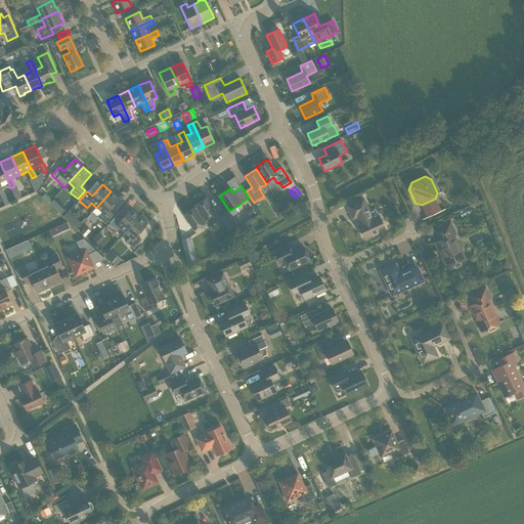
[(12,192),(16,201),(22,199),(17,189),(12,192)]
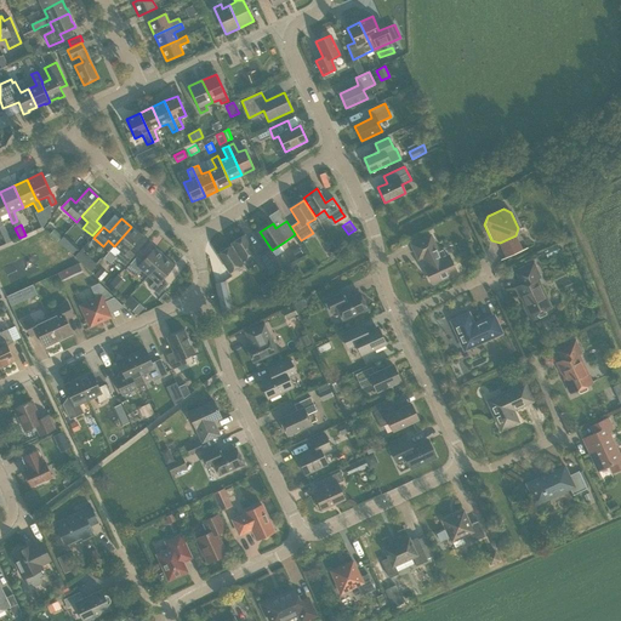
[(56,239),(61,235),(55,227),(50,232),(56,239)]
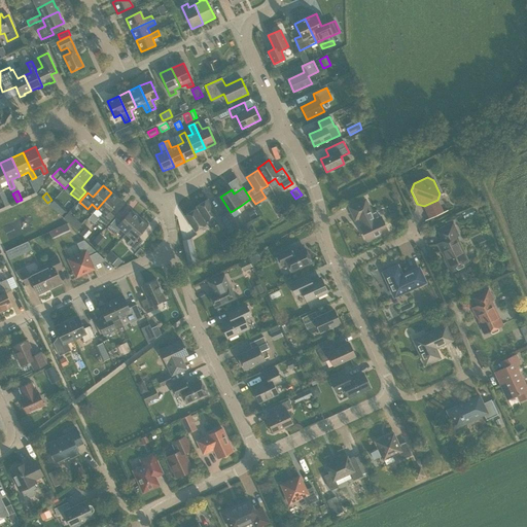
[(120,201),(111,192),(97,209),(103,214),(99,218),(106,225),(114,216),(109,212),(120,201)]
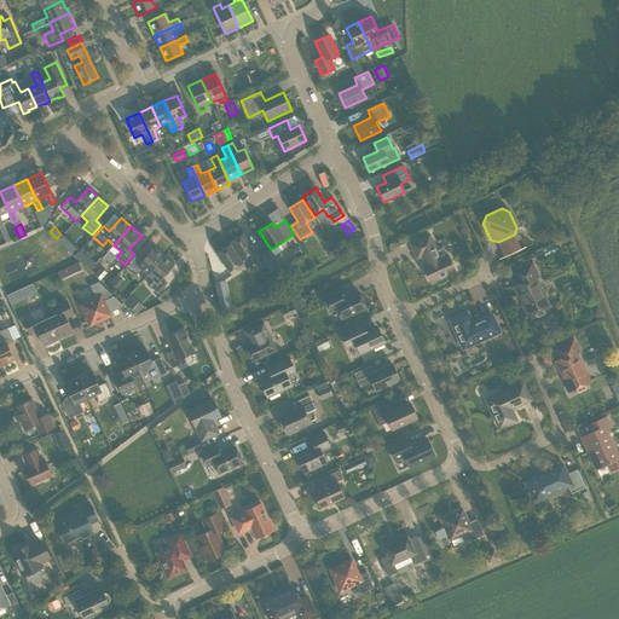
[(244,235),(231,243),(242,261),(255,253),(244,235)]
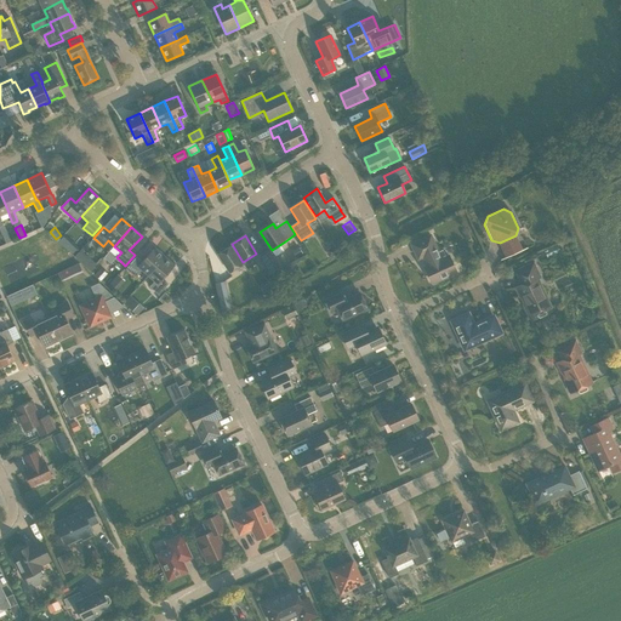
[(427,267),(425,267),(433,284),(456,273),(449,256),(442,260),(431,235),(411,245),(419,260),(422,257),(427,267)]
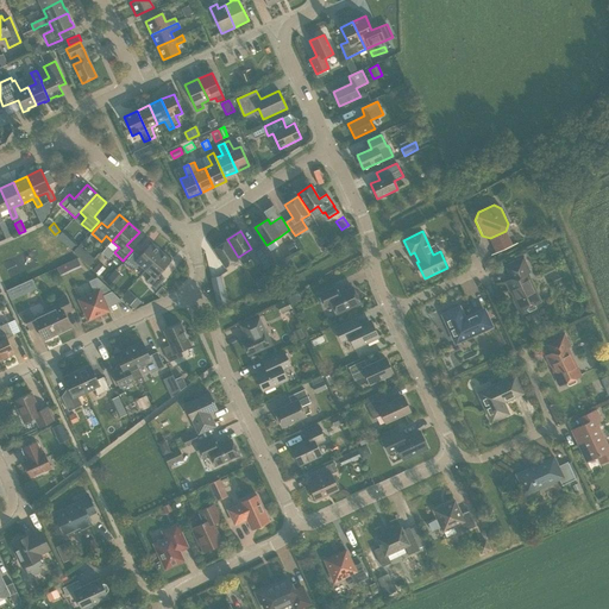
[(76,245),(62,232),(57,238),(70,250),(76,245)]
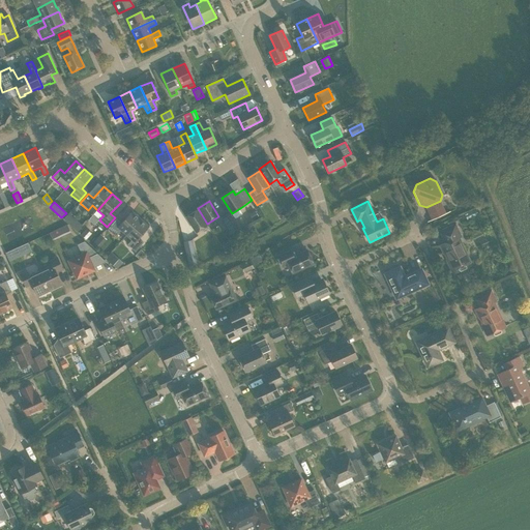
[(428,223),(450,212),(450,211),(445,213),(442,207),(429,213),(432,219),(428,222),(428,223)]
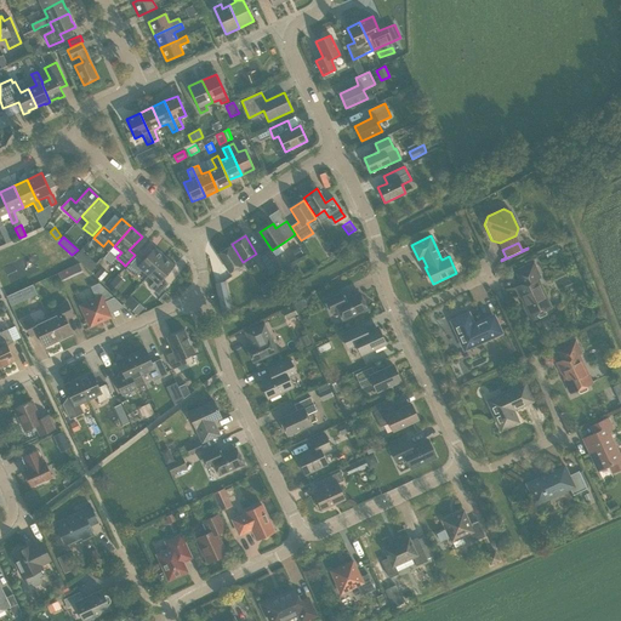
[(231,246),(217,255),(229,273),(243,265),(231,246)]
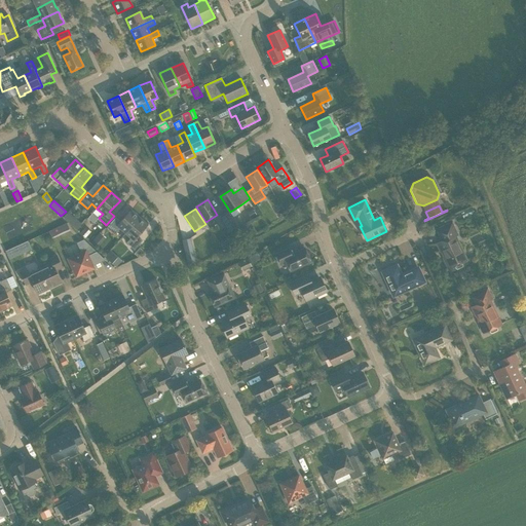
[(140,218),(132,210),(120,222),(116,218),(108,226),(116,233),(120,229),(125,233),(140,218)]
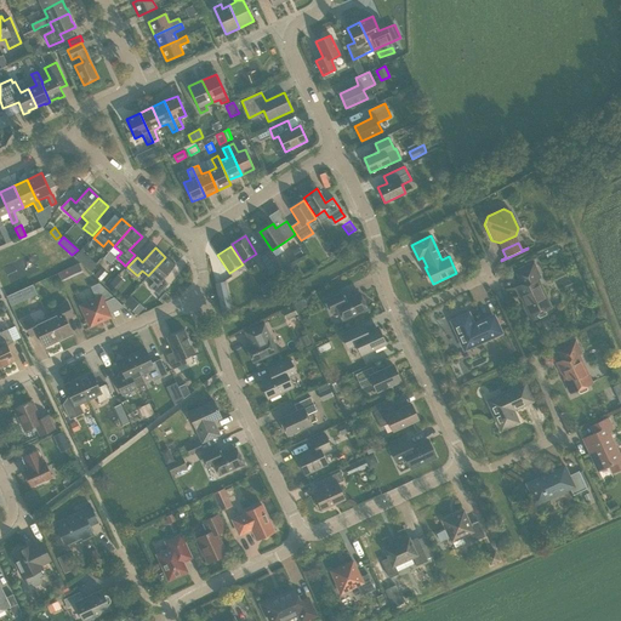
[(90,272),(91,272),(97,265),(80,251),(74,257),(90,271),(90,272)]
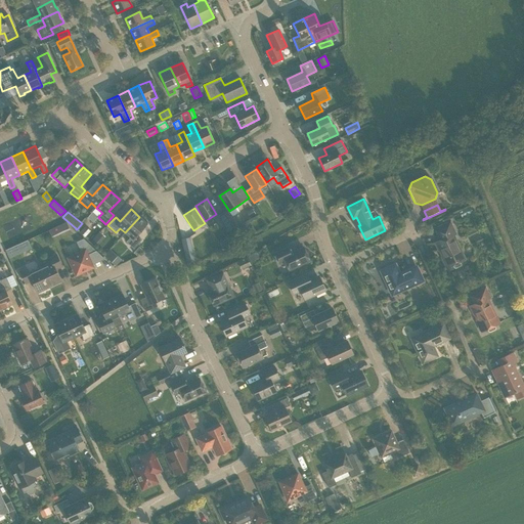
[(218,216),(227,230),(233,226),(223,212),(218,216)]
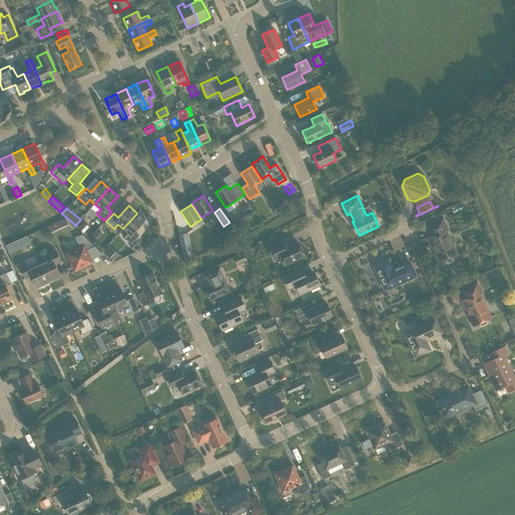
[(145,220),(137,213),(123,228),(128,233),(124,238),(132,244),(139,236),(135,232),(145,220)]
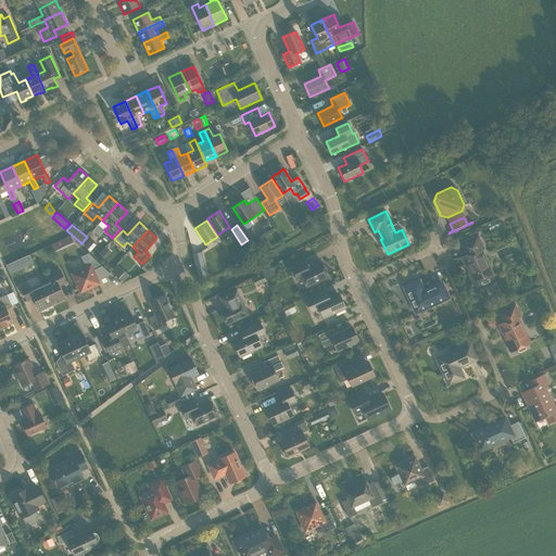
[(463,243),(468,255),(462,258),(466,267),(468,266),(470,273),(469,273),(474,285),(480,281),(482,285),(483,285),(489,282),(489,280),(488,278),(490,277),(484,267),(488,265),(489,264),(485,258),(484,257),(481,251),(484,249),(478,236),(463,243)]
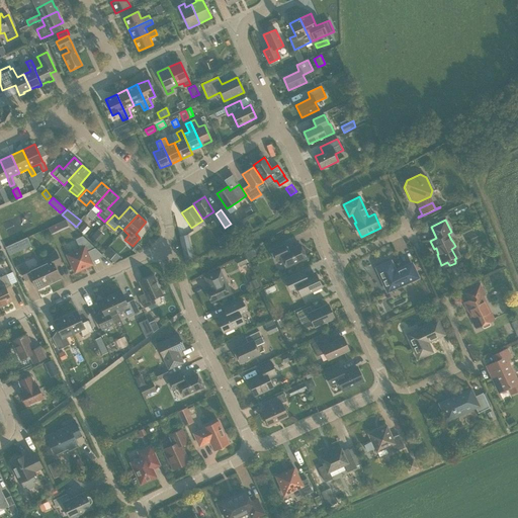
[(84,224),(79,230),(81,233),(82,232),(84,234),(89,229),(84,224)]
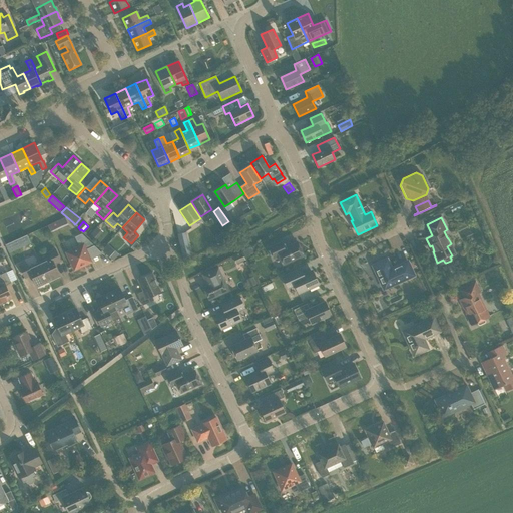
[(80,230),(78,227),(75,224),(74,224),(71,226),(78,232),(80,230)]
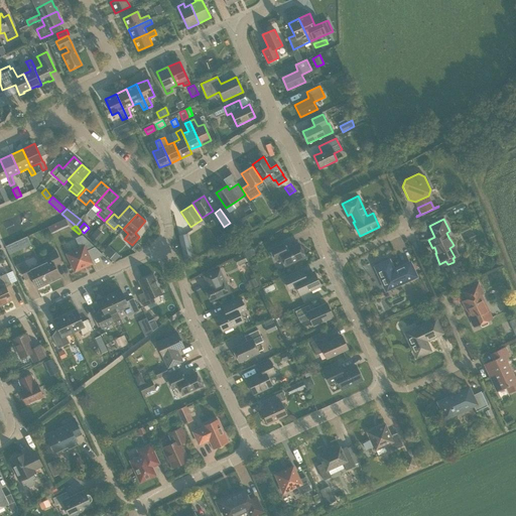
[(191,230),(186,233),(194,243),(199,240),(191,230)]
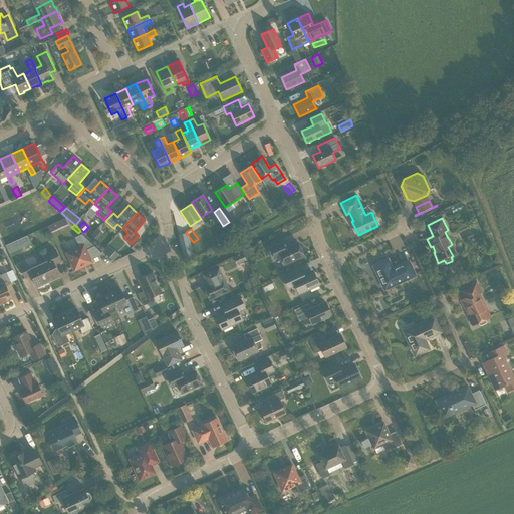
[(186,233),(179,235),(180,243),(188,241),(186,233)]
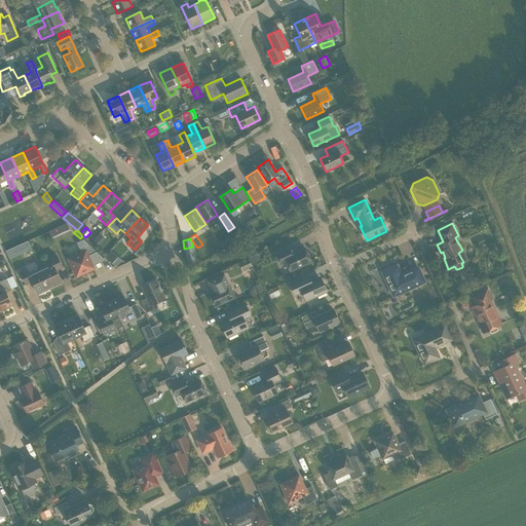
[(17,248),(9,251),(11,256),(32,249),(29,239),(15,245),(17,248)]
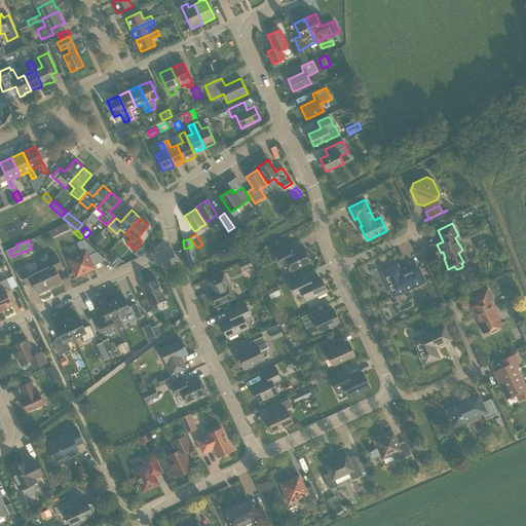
[(84,239),(77,243),(81,254),(69,260),(76,276),(94,268),(87,256),(97,252),(84,239)]
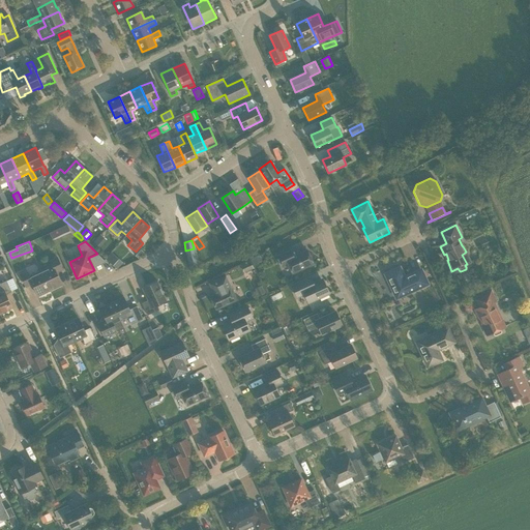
[(288,264),(293,273),(313,264),(306,251),(295,256),(292,249),(277,256),(282,267),(288,264)]
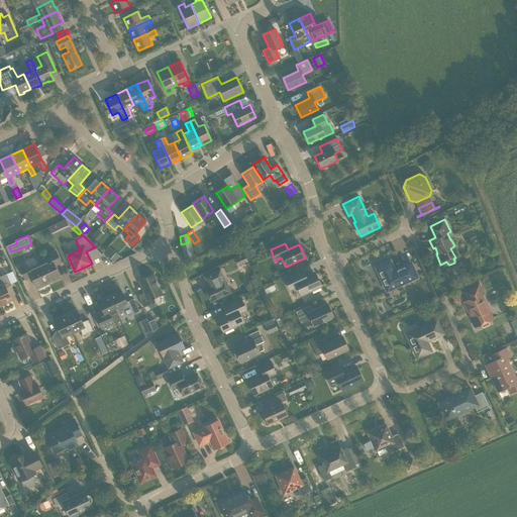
[(116,254),(122,260),(130,249),(125,244),(116,254)]
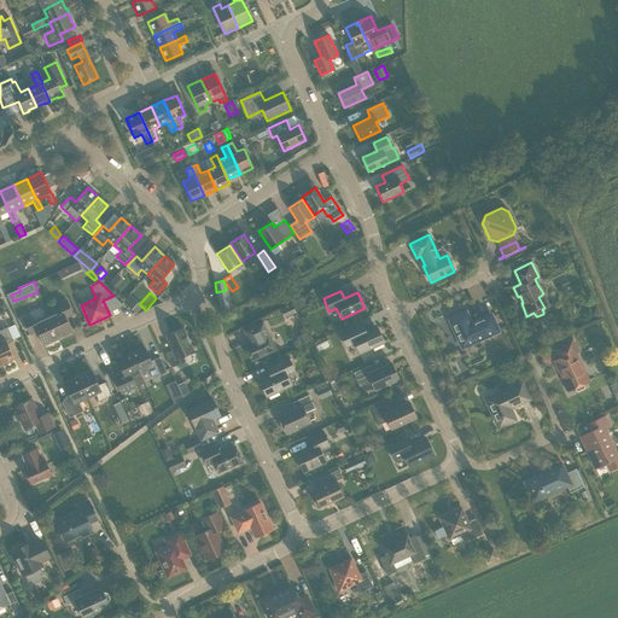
[(219,301),(221,310),(231,308),(228,298),(219,301)]
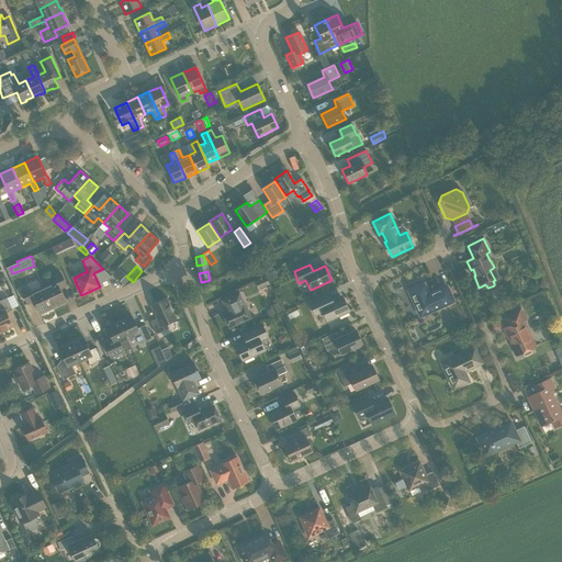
[(53,308),(66,303),(59,290),(66,287),(60,273),(53,277),(56,282),(43,288),(53,308)]
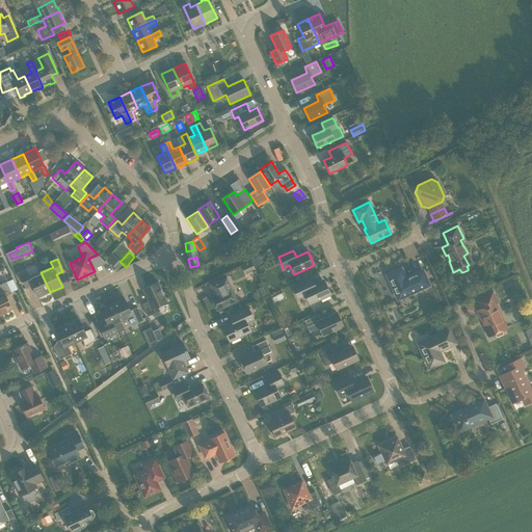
[(242,265),(245,271),(253,268),(249,262),(242,265)]
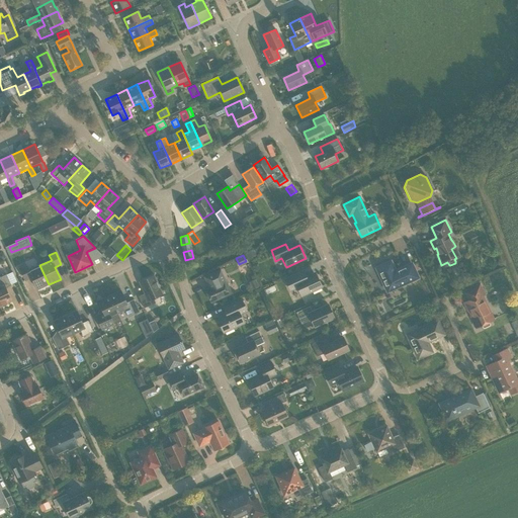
[(391,262),(377,268),(387,291),(418,278),(412,264),(395,272),(391,262)]
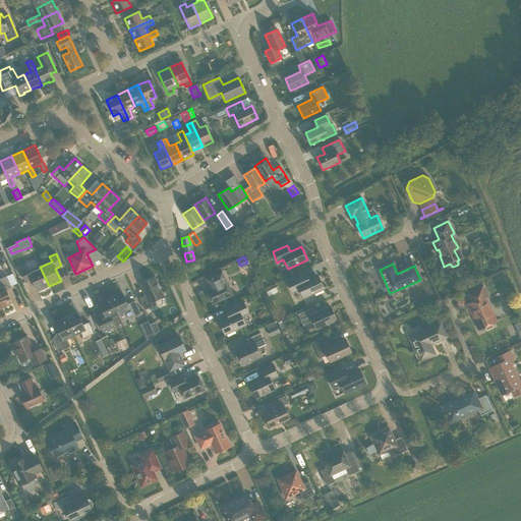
[(38,291),(49,286),(40,267),(29,272),(26,268),(19,271),(25,282),(32,279),(38,291)]
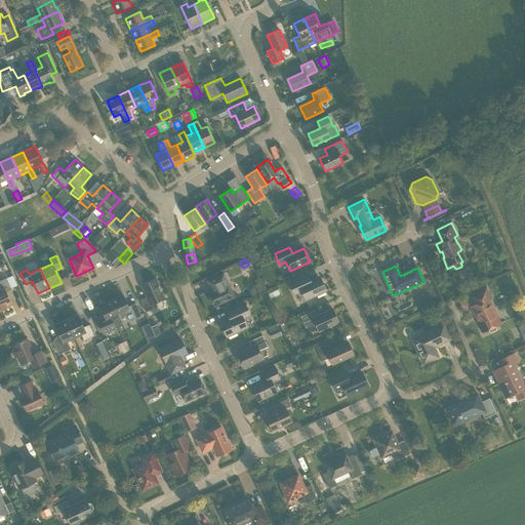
[(210,280),(215,291),(208,294),(214,307),(232,298),(226,286),(224,281),(226,280),(224,274),(210,280)]
